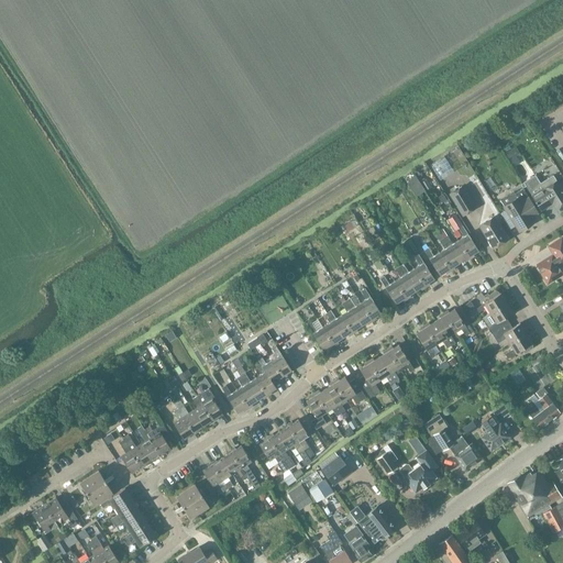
[(521,180),(532,174),(518,153),(508,161),(521,180)]
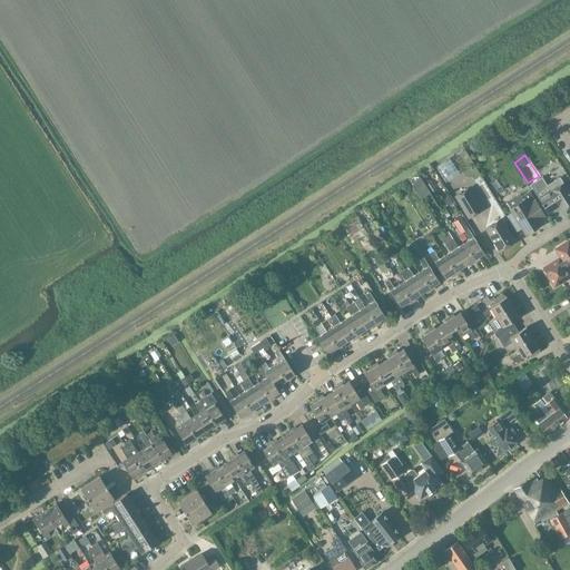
[(495,177),(488,183),(493,192),(501,186),(495,177)]
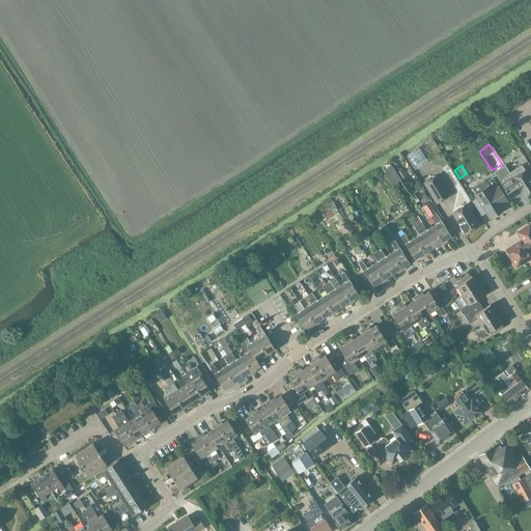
[(495,171),(511,198),(522,192),(525,197),(530,193),(530,176),(527,170),(526,170),(523,165),(510,172),(506,165),(495,171)]
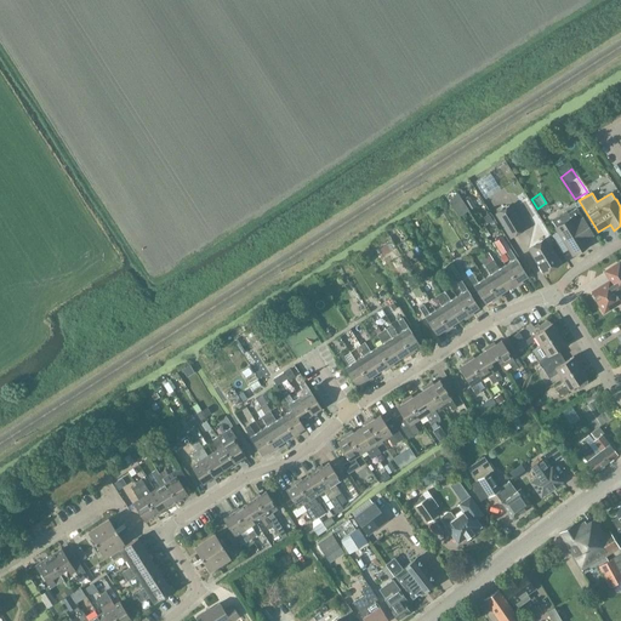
[(497,215),(512,237),(525,228),(511,205),(497,215)]
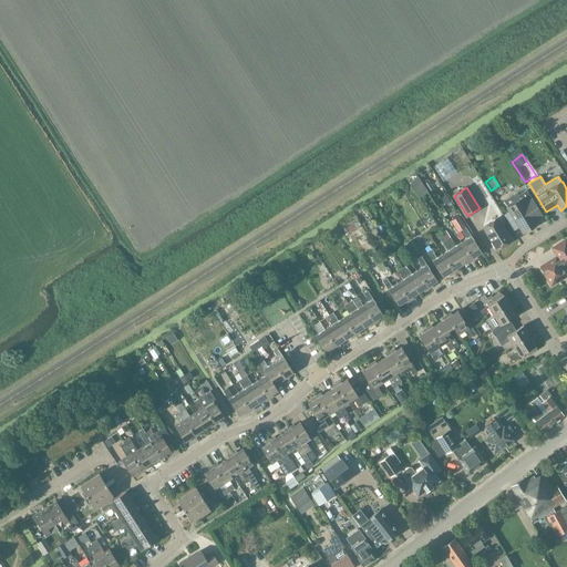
[(519,195),(522,198),(508,207),(524,233),(538,224),(535,218),(543,213),(528,189),(519,195)]
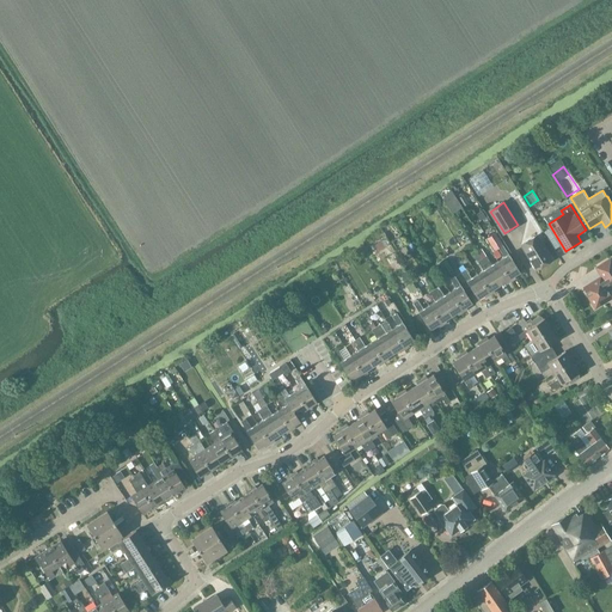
[(522,244),(537,269),(552,259),(538,234),(522,244)]
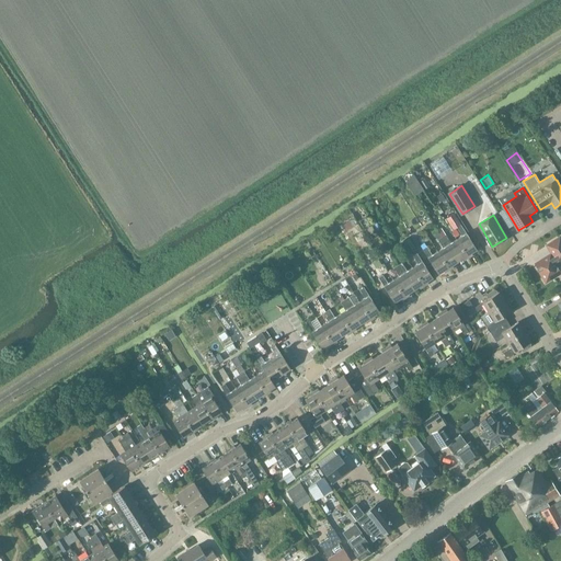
[(353,220),(350,221),(344,225),(347,230),(353,227),(356,225),(353,220)]
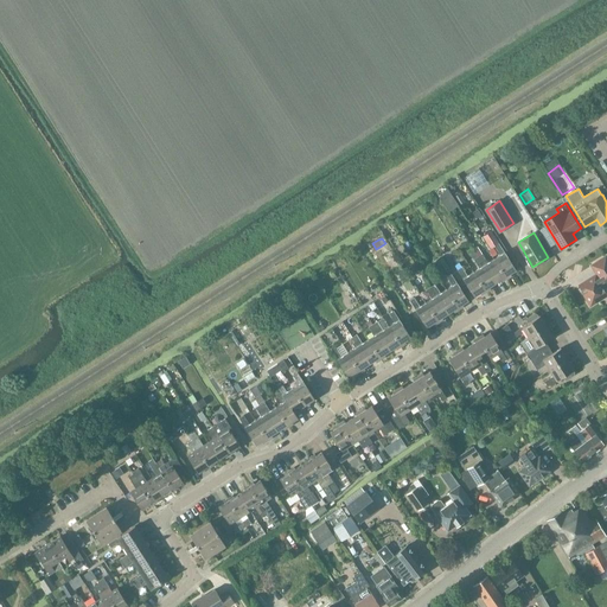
[(494,259),(508,279),(512,275),(511,273),(517,269),(500,243),(499,243),(494,247),(500,255),(494,259)]
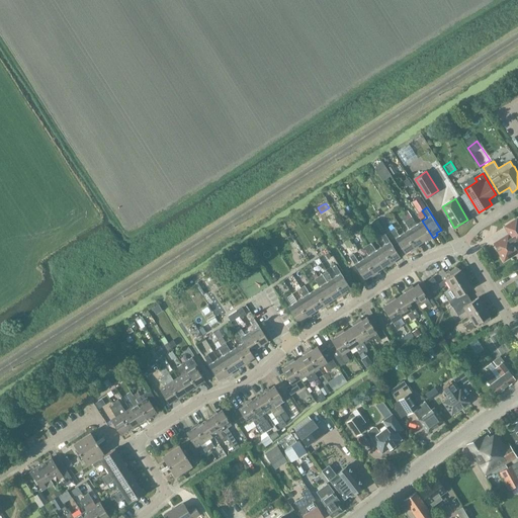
[(324,219),(328,224),(335,219),(332,213),(324,219)]
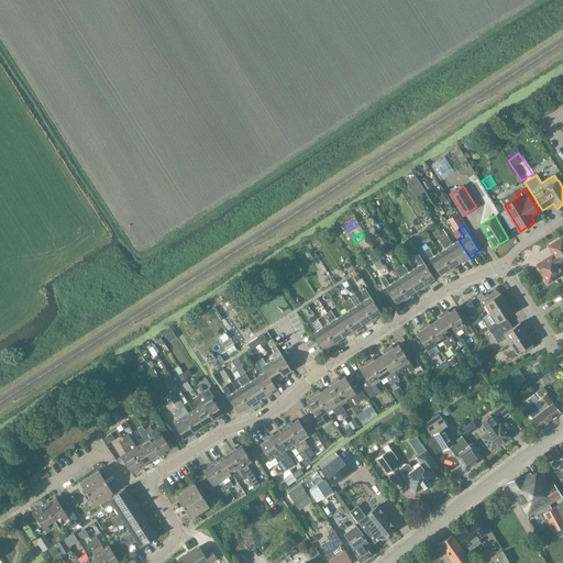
[(453,243),(448,234),(444,238),(460,263),(465,260),(466,261),(471,258),(459,240),(453,243)]
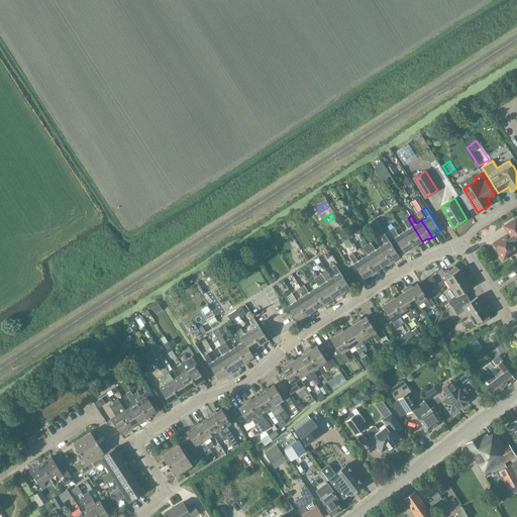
[(422,241),(408,218),(403,221),(408,228),(403,231),(414,248),(419,245),(418,244),(422,241)]
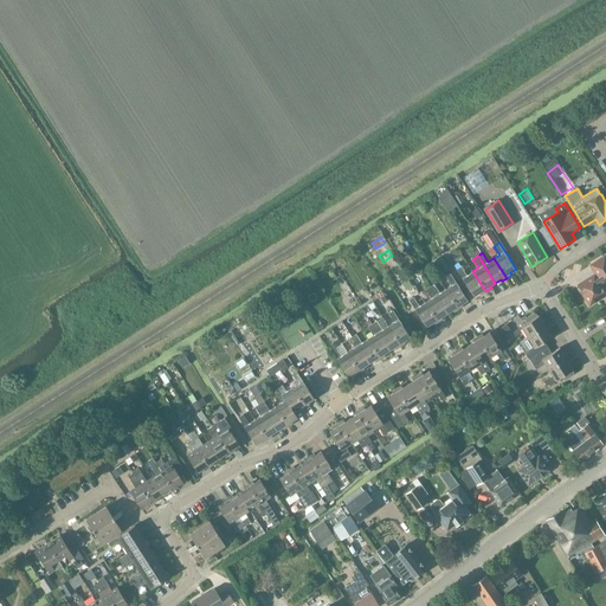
[(594,275),(578,285),(590,305),(605,295),(605,294),(600,284),(605,279),(605,258),(605,257),(591,265),(597,274),(595,275),(594,276),(594,275)]
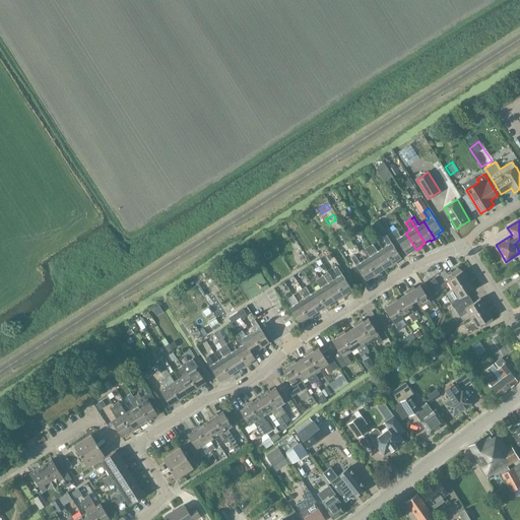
[(416,250),(405,233),(401,236),(396,229),(392,231),(406,254),(411,251),(412,253),(416,250)]
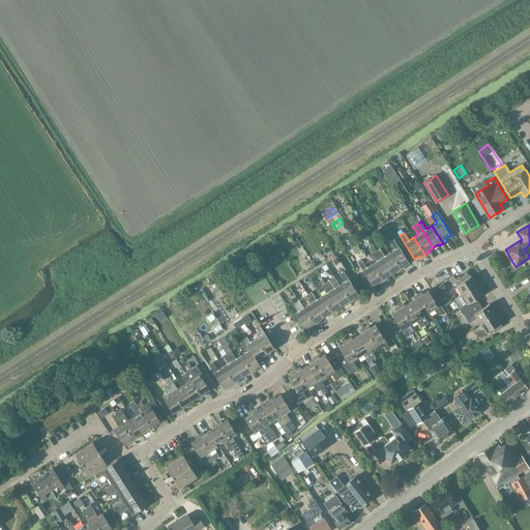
[(395,238),(390,241),(385,244),(402,269),(406,267),(405,265),(410,262),(395,238)]
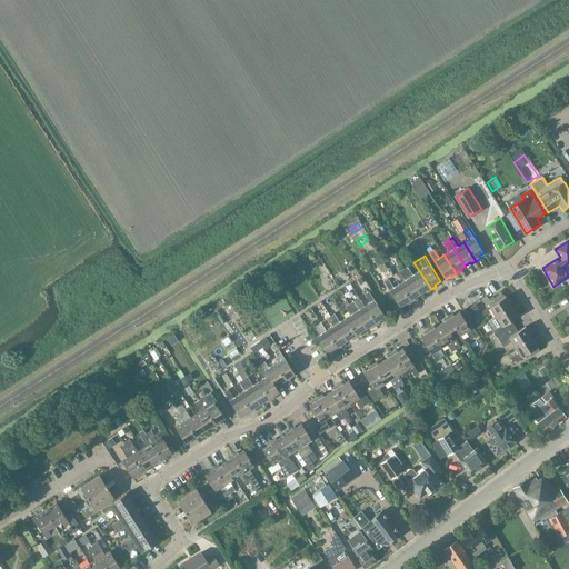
[(413,262),(405,269),(420,293),(426,290),(427,292),(431,289),(413,262)]
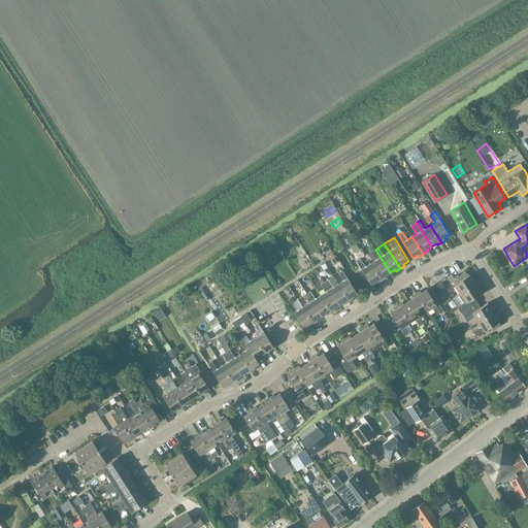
[(376,259),(370,262),(382,281),(386,277),(385,275),(390,272),(375,250),(371,252),(376,259)]
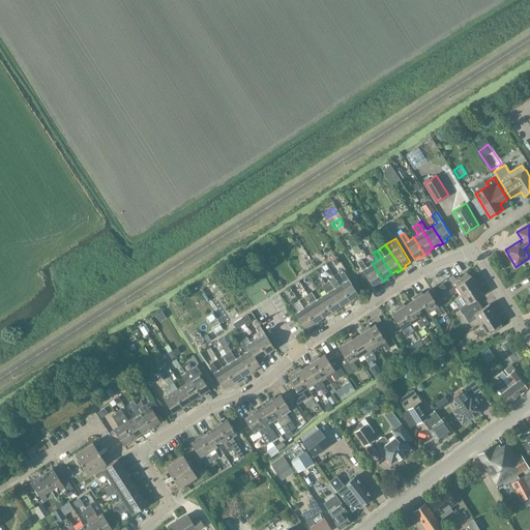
[(383,282),(372,263),(366,267),(362,260),(358,262),(373,285),(378,282),(379,284),(383,282)]
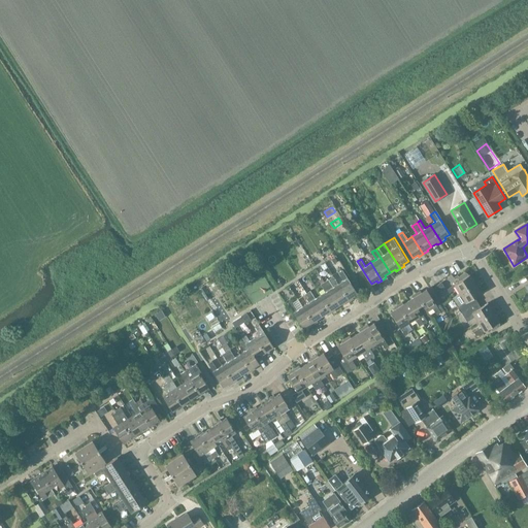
[(358,293),(355,289),(342,270),(338,273),(343,281),(338,285),(350,302),(354,299),(352,297),(358,293)]
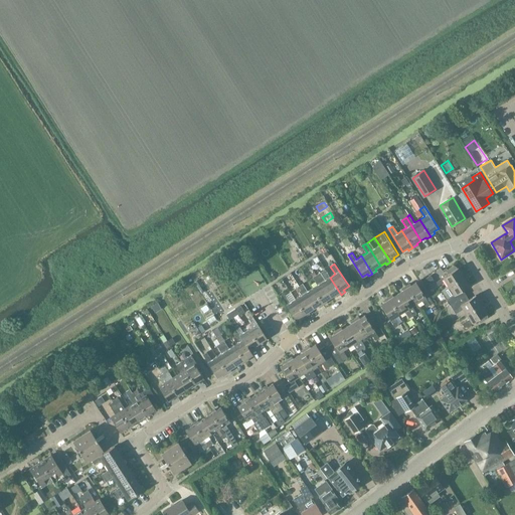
[(450,287),(467,276),(464,271),(462,273),(459,268),(458,268),(457,267),(455,266),(448,270),(450,273),(436,282),(439,286),(447,282),(450,287)]
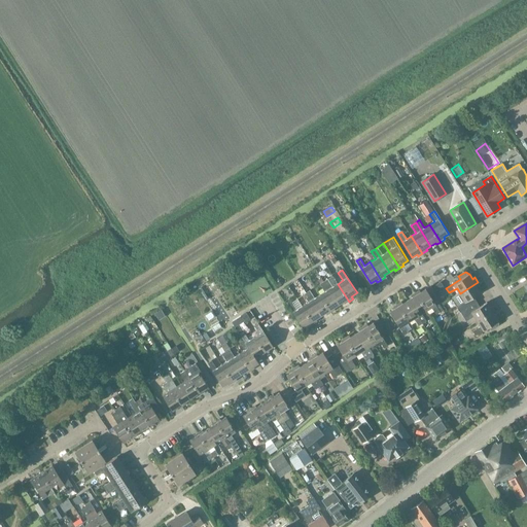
[(349,302),(338,284),(332,276),(324,281),(339,305),(343,302),(345,304),(349,302)]
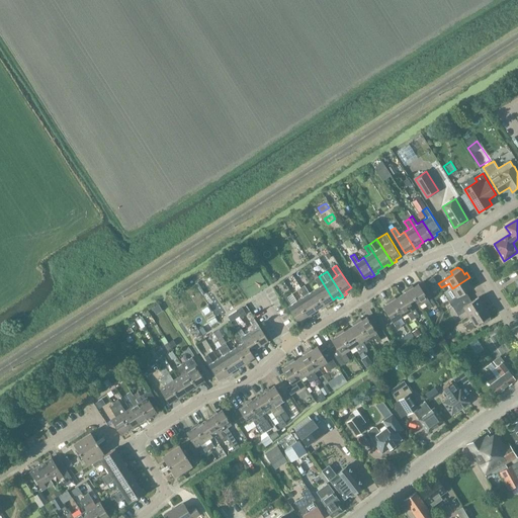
[(333,299),(319,276),(315,279),(320,286),(315,289),(326,308),(330,305),(328,303),(333,299)]
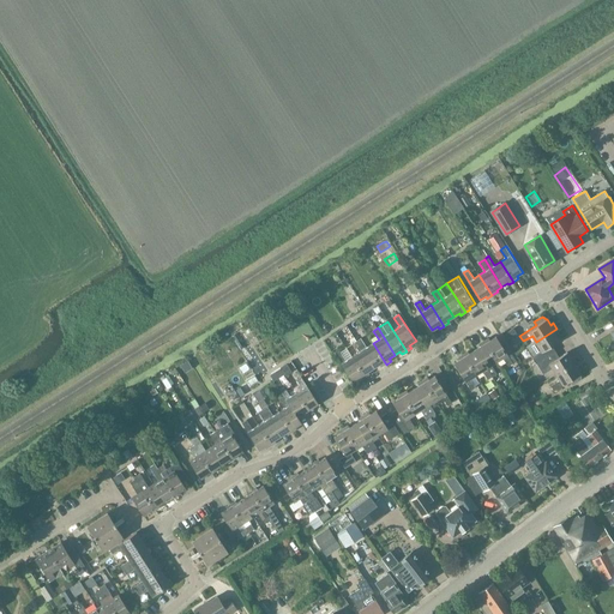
[(530,353),(537,362),(557,350),(553,345),(561,341),(558,335),(560,333),(557,329),(536,342),(540,347),(530,353)]
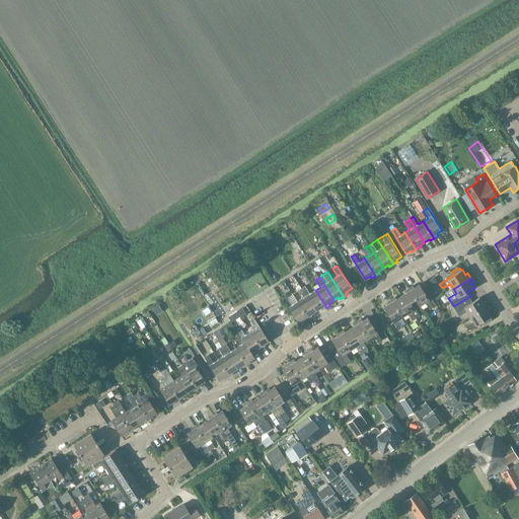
[(421,305),(426,302),(431,310),(437,305),(433,298),(430,300),(420,284),(415,287),(414,285),(410,288),(421,305)]
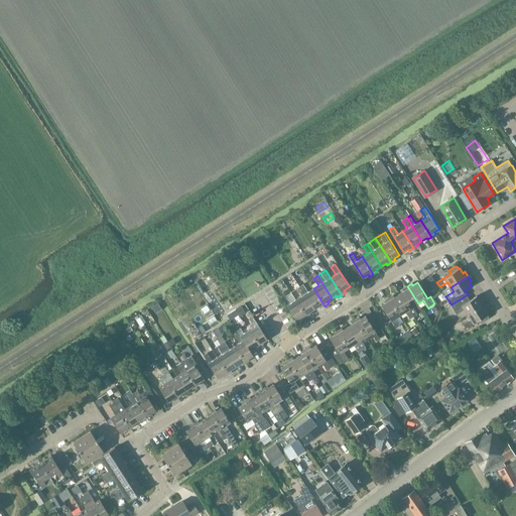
[(303,284),(300,286),(314,309),(319,306),(320,308),(325,306),(313,288),(307,292),(303,284)]
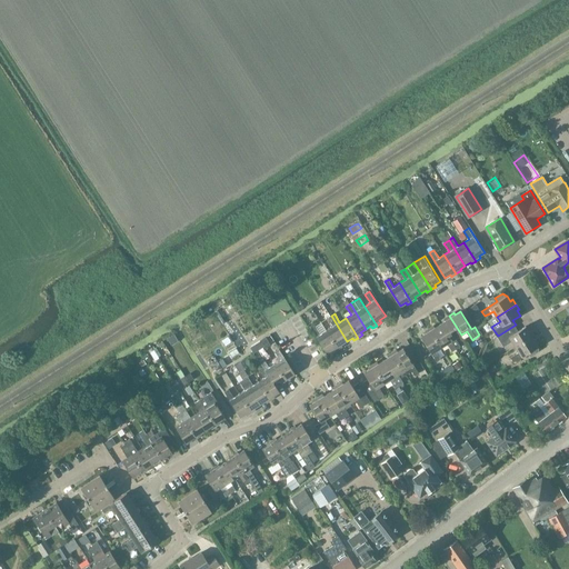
[(327,319),(332,327),(327,330),(339,349),(343,347),(341,345),(347,341),(331,316),(327,319)]
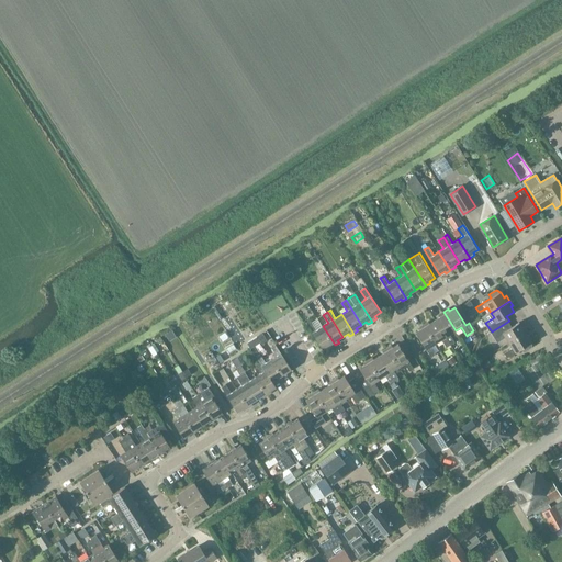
[(444,312),(439,315),(440,317),(435,321),(451,345),(456,343),(450,334),(456,330),(444,312)]
